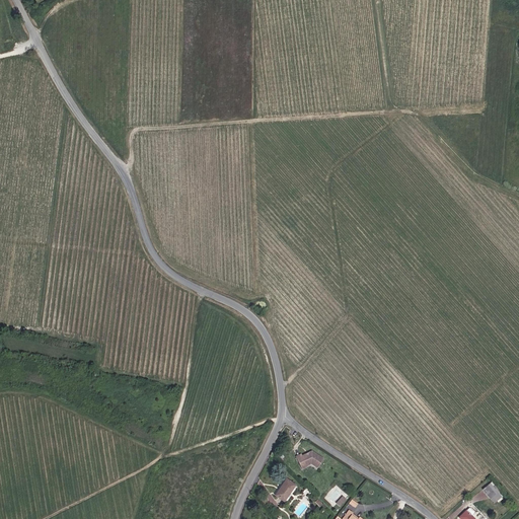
[(252,400),(268,403),(272,390),(256,386),(252,400)]
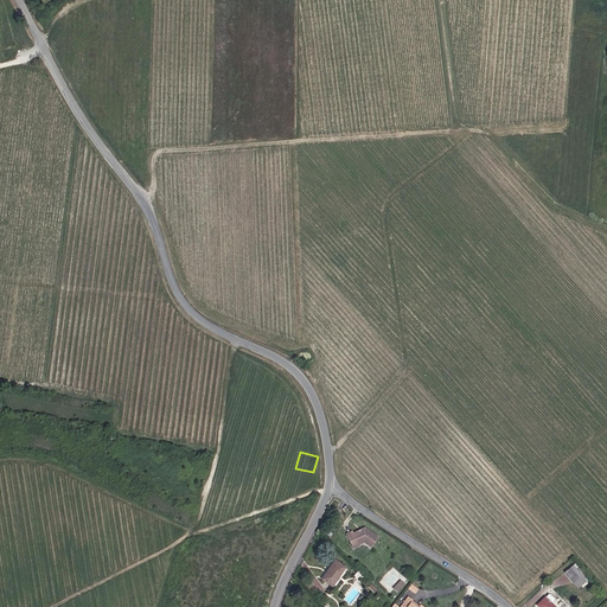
[(379,537),(365,528),(362,530),(362,531),(359,532),(358,531),(353,534),(352,532),(347,535),(352,545),(358,543),(360,544),(364,543),(372,548),(379,537)]
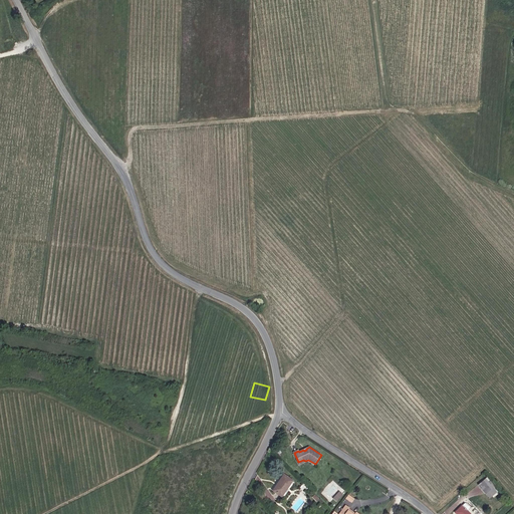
[(272,489),(281,496),(292,480),(283,473),(272,489)]
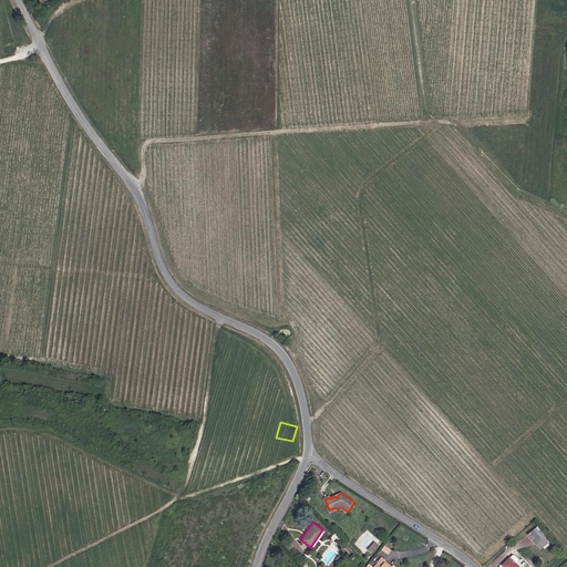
[(536,540),(533,537),(531,534),(527,531),(524,533),(533,544),(536,540)]
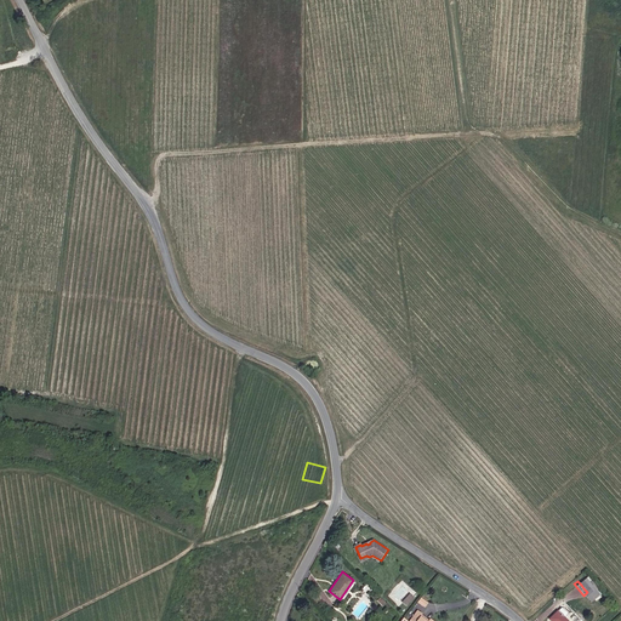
[(580,598),(584,596),(574,584),(570,586),(580,598)]
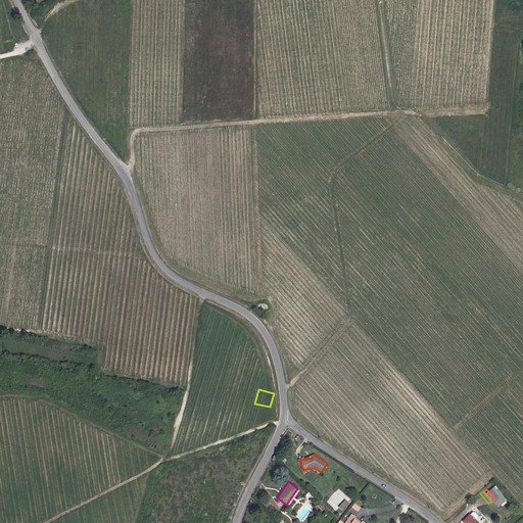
[(354,503),(352,507),(359,511),(361,508),(354,503)]
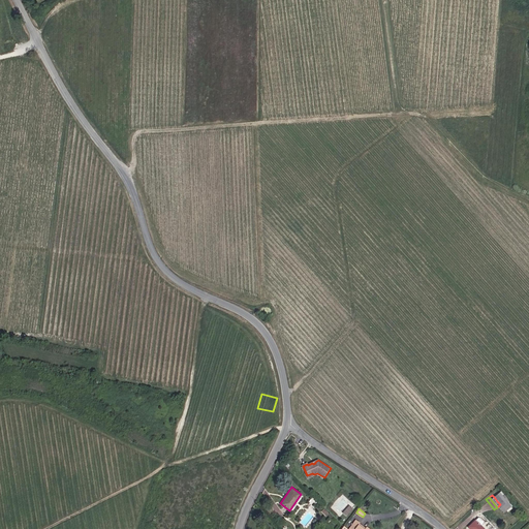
[(469,528),(484,528),(481,527),(485,524),(478,518),(468,527),(469,528)]
